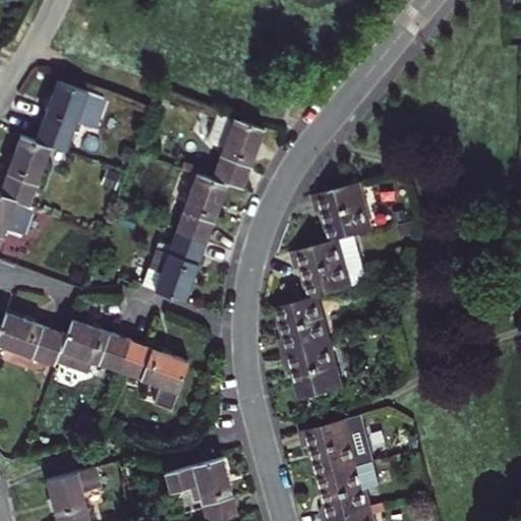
[(94,125),(105,95),(59,77),(47,108),(36,138),(53,143),(67,150),(78,119),(94,125)]
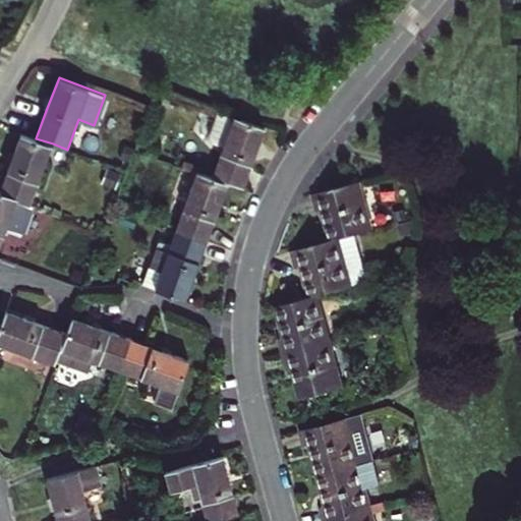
[(252,156),(264,126),(235,115),(221,110),(211,136),(213,140),(224,145),(213,176),(228,181),(241,186),(252,156)]
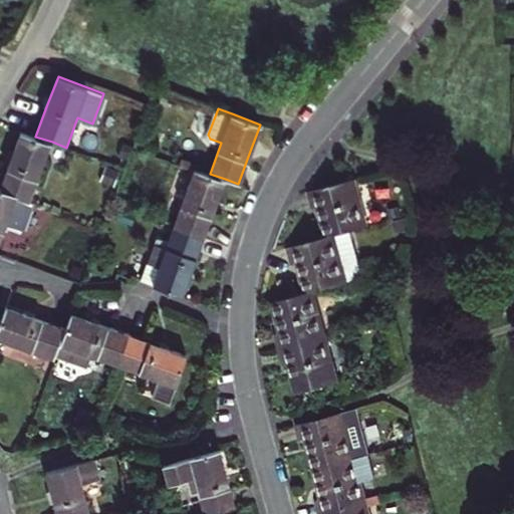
[(10,161),(0,188),(0,190),(29,201),(52,142),(35,137),(21,131),(10,161)]
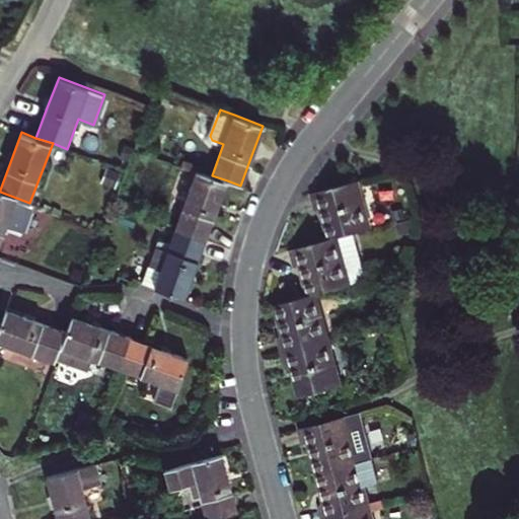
[(212,175),(197,169),(175,227),(205,238),(216,210),(227,180),(212,175)]
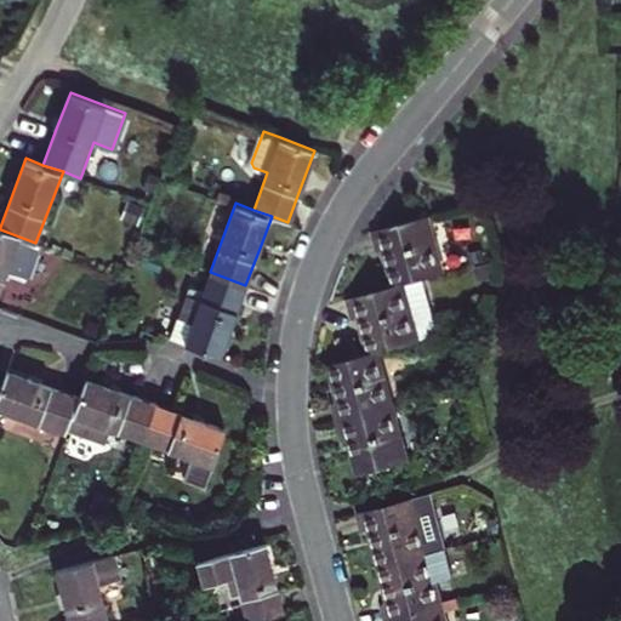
[(386,250),(396,286),(421,279),(444,274),(428,217),(374,232),(376,241),(380,252),(386,250)]
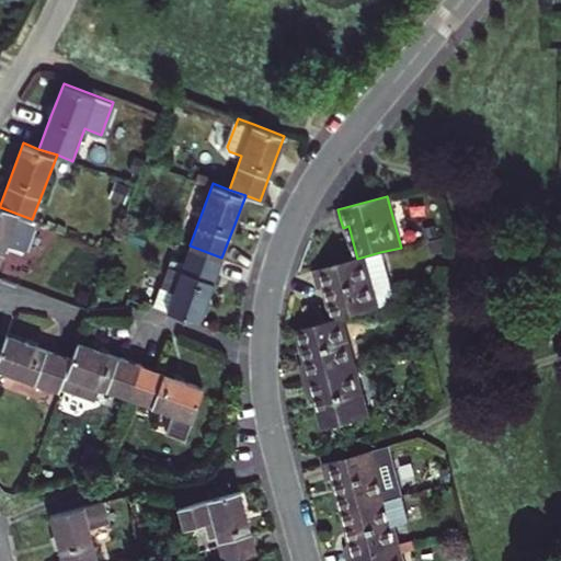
[(142,212),(127,206),(122,220),(137,226),(142,212)]
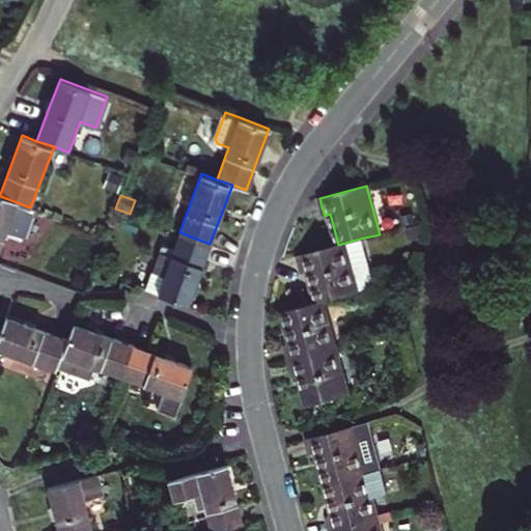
[(0,244),(5,230),(22,236),(32,208),(30,207),(0,196),(0,244)]
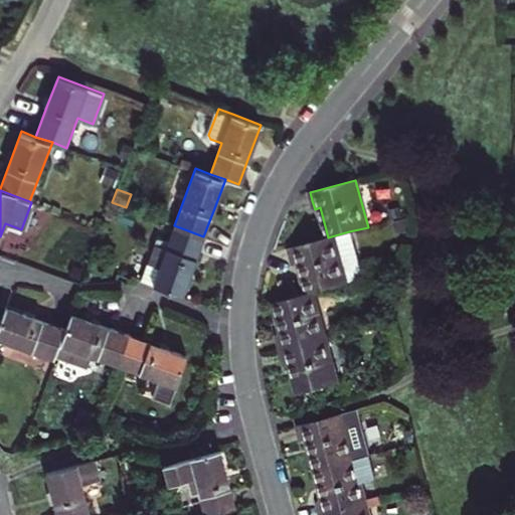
[(141,279),(182,294),(192,265),(203,236),(174,225),(165,248),(154,243),(141,279)]
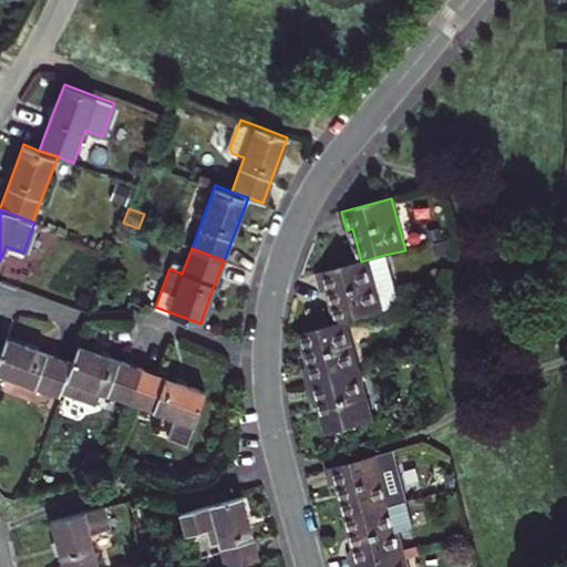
[(384,255),(361,261),(318,274),(320,281),(322,290),(329,288),(338,322),(346,320),(398,306),(384,255)]
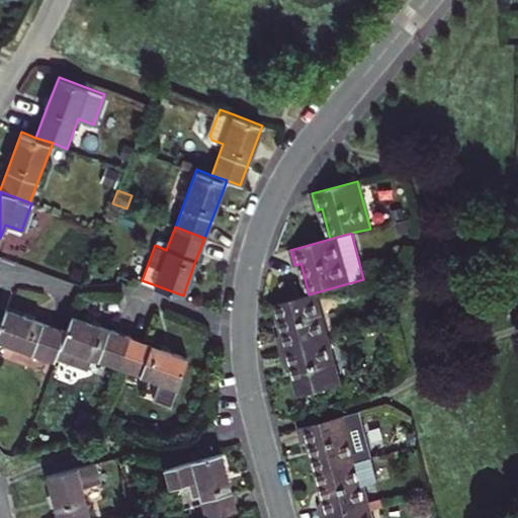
[(328,339),(316,292),(309,294),(276,304),(284,335),(278,336),(280,343),(282,351),(328,339)]
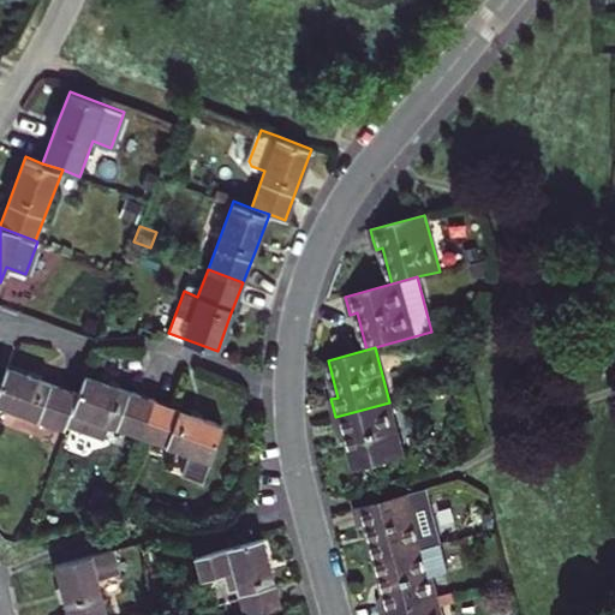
[(1,383),(0,386),(0,405),(64,429),(66,424),(78,392),(43,378),(9,365),(1,383)]
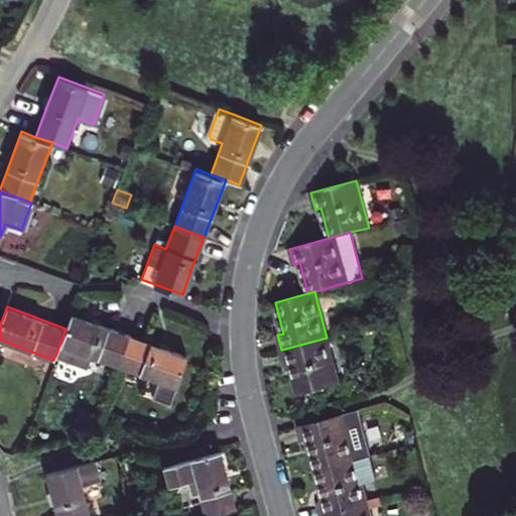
[(92,355),(118,365),(129,335),(100,325),(72,313),(66,329),(55,356),(87,368),(92,355)]
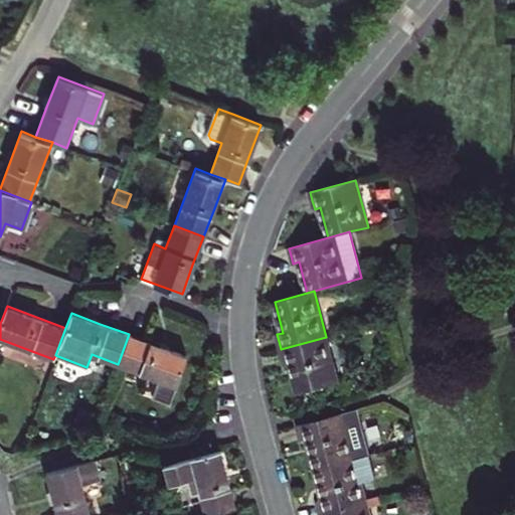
[(158,345),(129,334),(118,364),(159,379),(152,396),(169,403),(187,356),(158,345)]
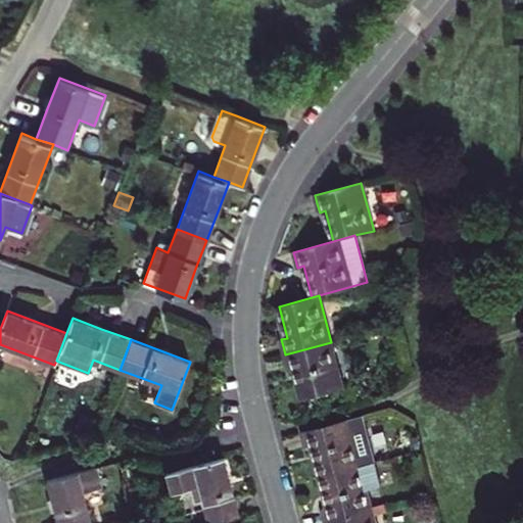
[(344,388),(331,342),(285,354),(289,370),(295,368),(299,384),(303,399),(344,388)]
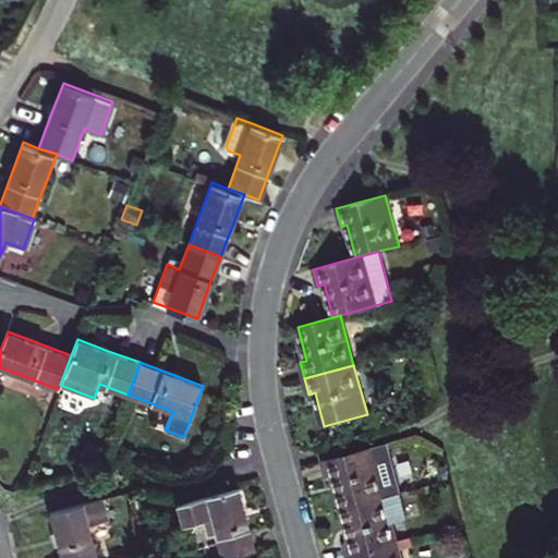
[(388,443),(323,460),(328,477),(334,476),(338,493),(342,509),(401,494),(388,443)]
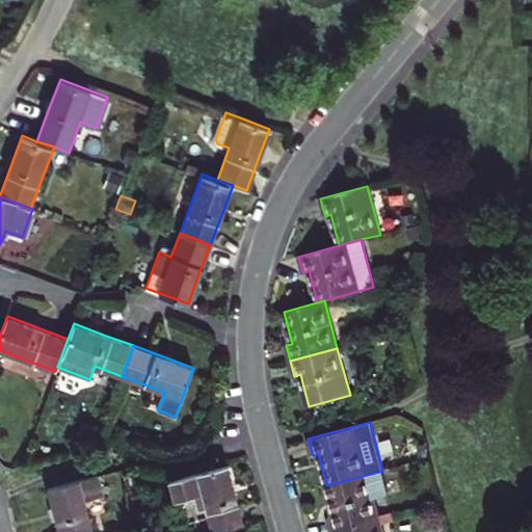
[(99,428),(85,423),(81,435),(95,441),(99,428)]
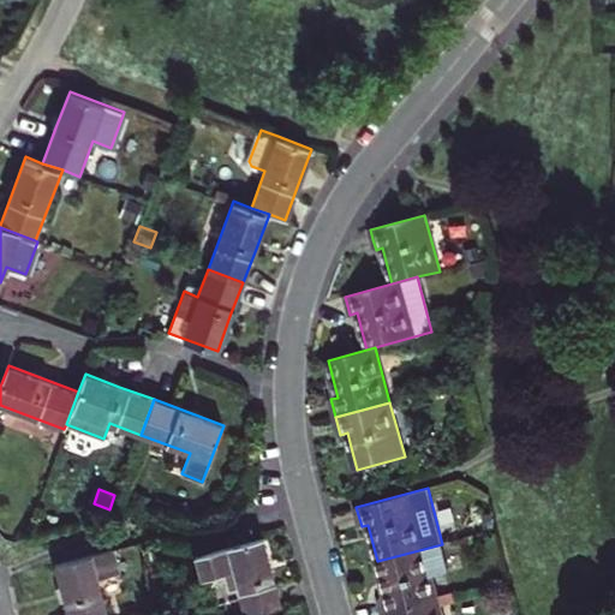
[(264,538),(196,556),(202,578),(210,577),(215,591),(222,590),(228,614),(260,614),(284,609),(274,573),(264,538)]
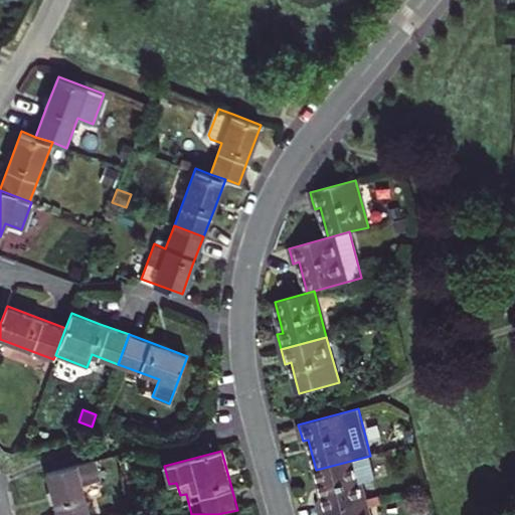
[(370,456),(316,470),(324,499),(318,501),(320,508),(322,514),(323,514),(368,503),(367,499),(363,483),(376,479),(370,456)]
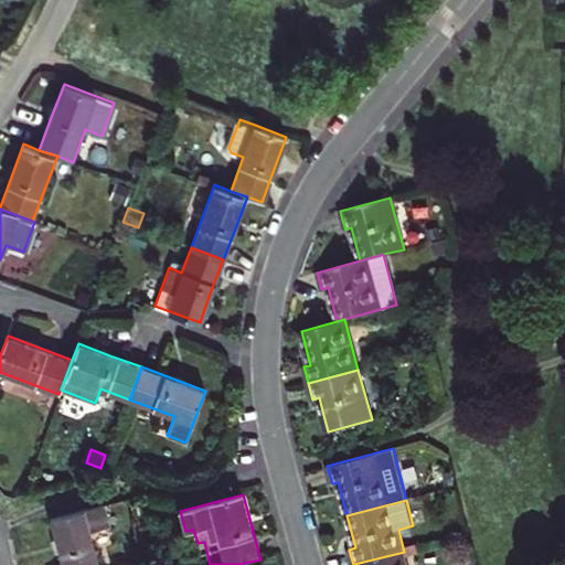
[(60,551),(63,564),(99,564),(91,530),(112,524),(106,504),(51,519),(60,551)]
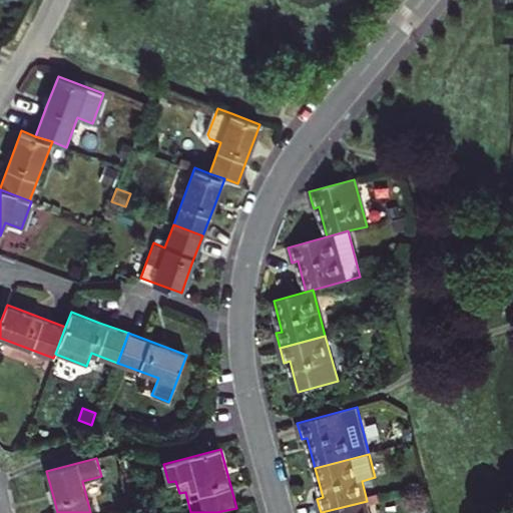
[(366,497),(367,501),(380,498),(379,493),(366,497)]
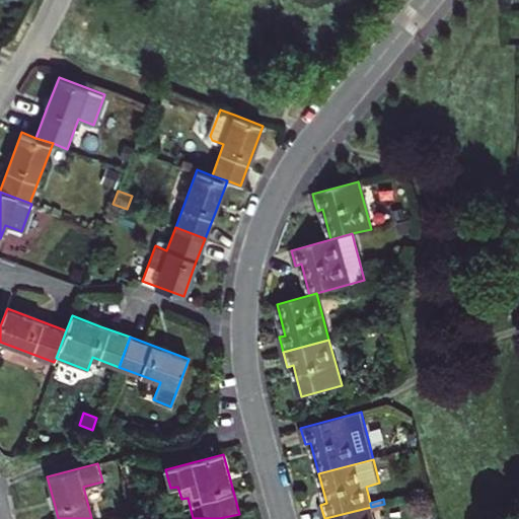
[(371,507),(373,512),(385,509),(384,504),(371,507)]
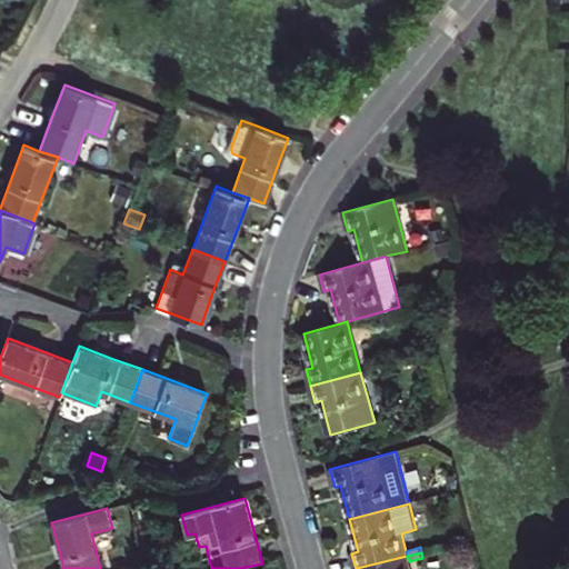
[(407,556),(357,568),(410,568),(409,561),(407,556)]
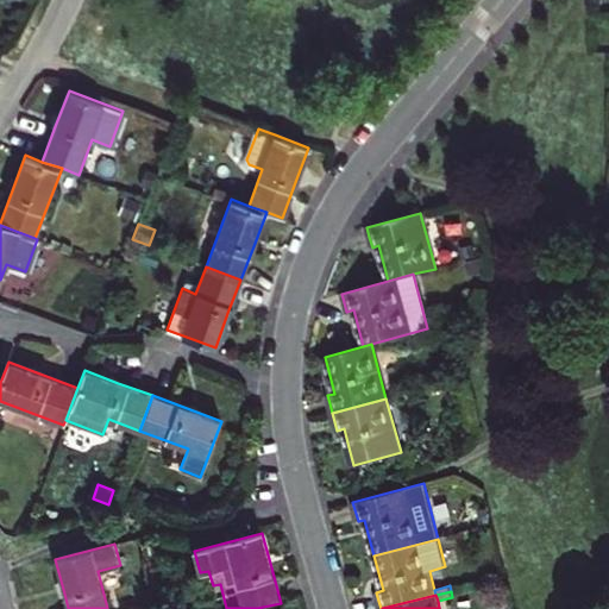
All buildings are outlined.
